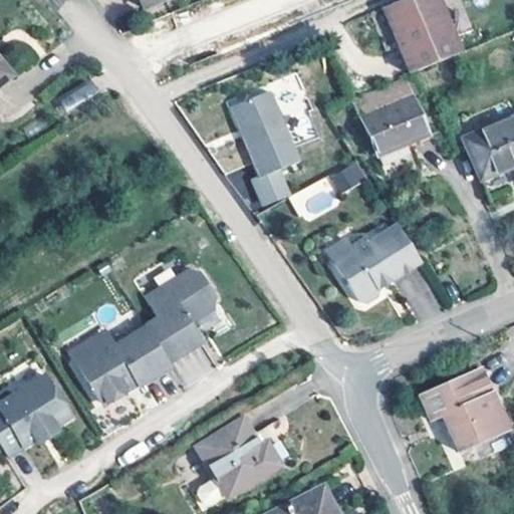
[(440,0),(395,0),(382,5),(389,20),(397,23),(402,35),(398,43),(410,70),(461,49),(440,0)]
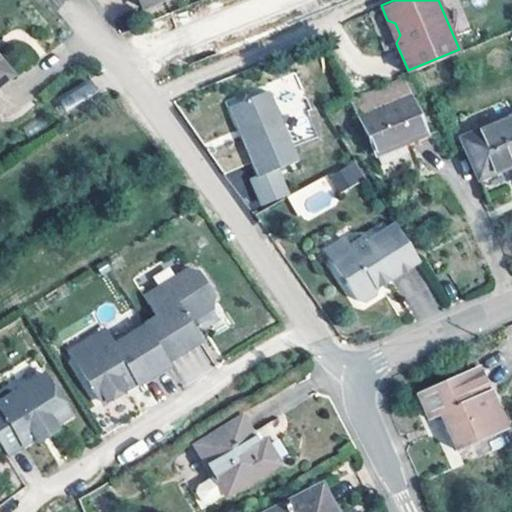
[(395,23),(387,20),(396,43),(400,35),(395,23)]
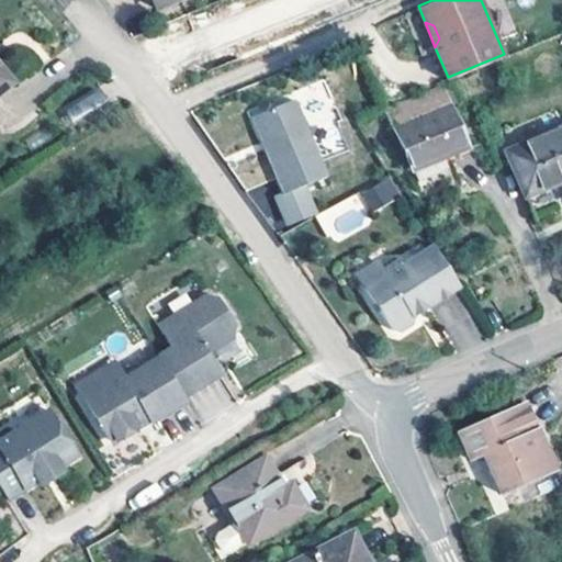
[(388,102),(356,115),(369,135),(452,100),(442,79),(388,102)]
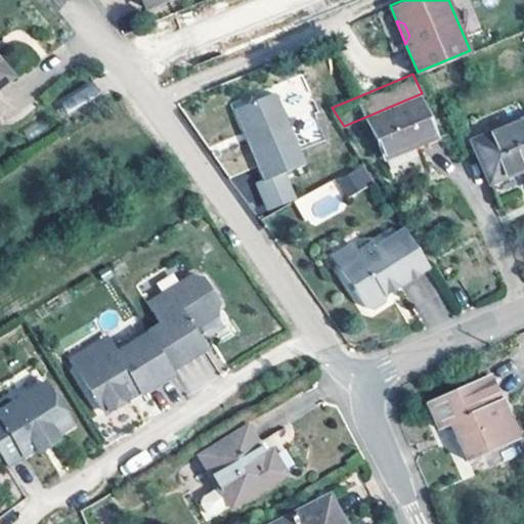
[(68,112),(99,96),(93,84),(61,99),(68,112)]
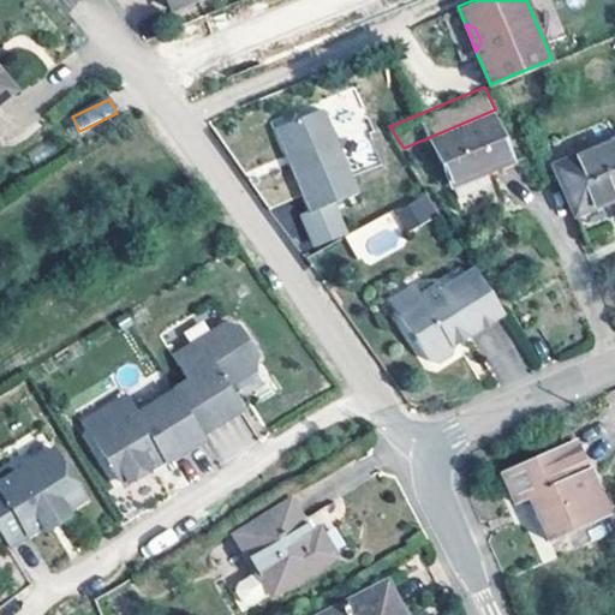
[(323,105),(281,121),(297,159),(290,161),(310,209),(358,190),(323,105)]
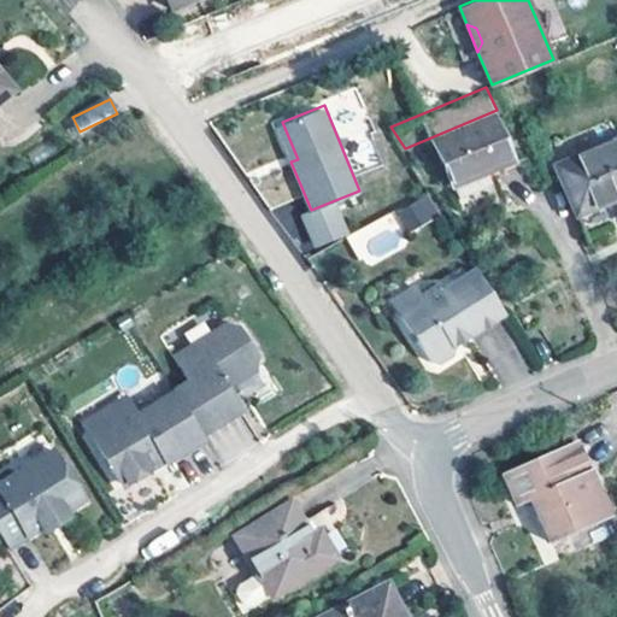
[(517,157),(497,110),(405,148),(430,188),(439,204),(500,177),(495,166),(517,157)]
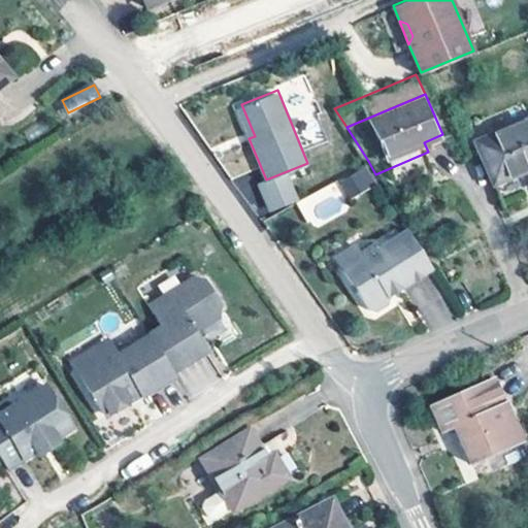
[(241,104),(236,106),(249,138),(255,136),(241,104)]
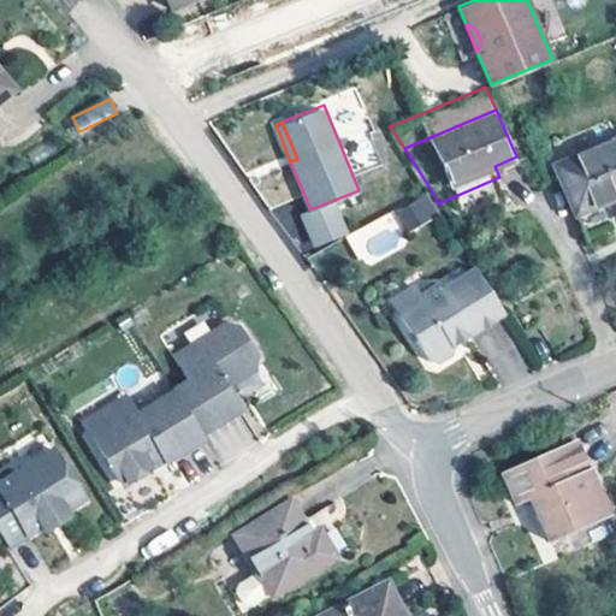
[(615,138),(558,161),(580,211),(615,195),(615,138)]
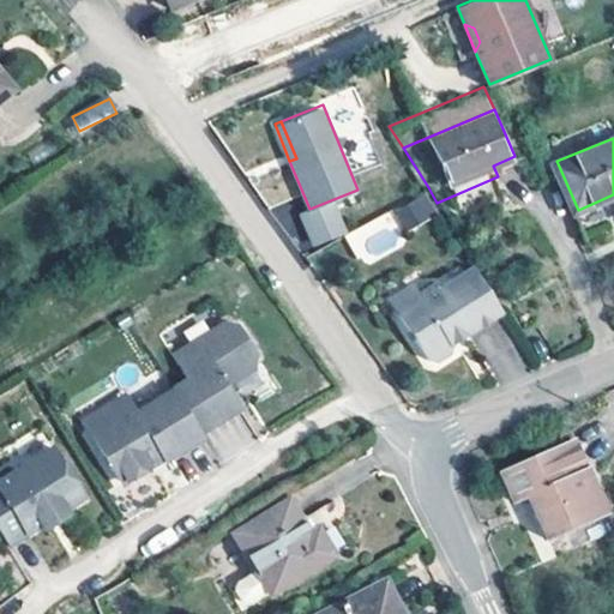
[(428,194),(393,209),(403,230),(438,217),(428,194)]
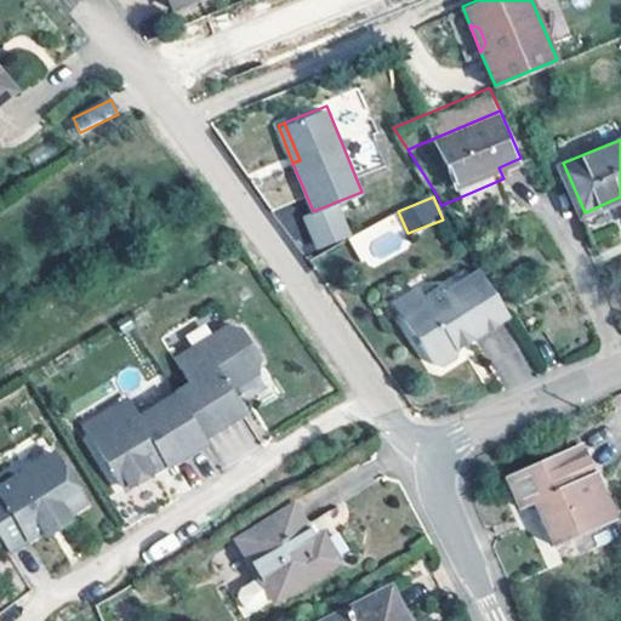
[(387,218),(351,238),(364,265),(400,245),(387,218)]
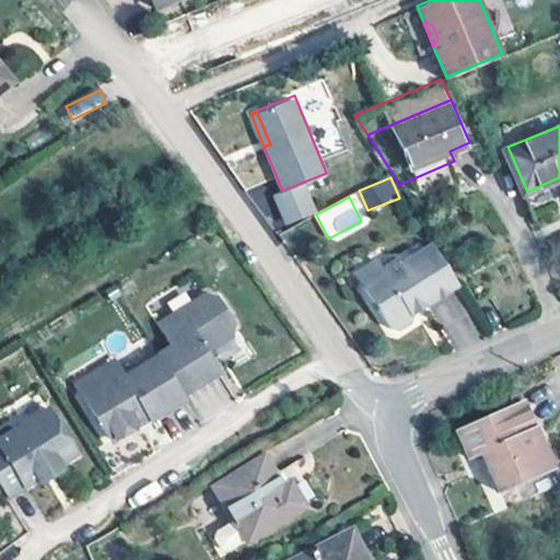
[(464,291),(439,249),(408,268),(406,264),(387,275),(391,279),(370,292),(395,335),(405,336),(417,328),(417,321),(415,316),(430,307),(432,311),(464,291)]
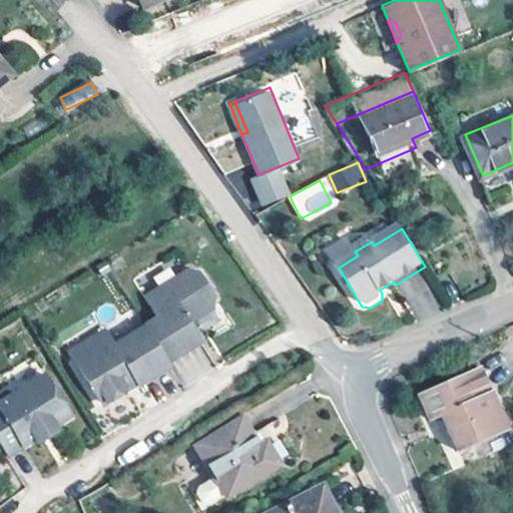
[(355,251),(351,243),(331,255),(339,268),(358,255),(355,251)]
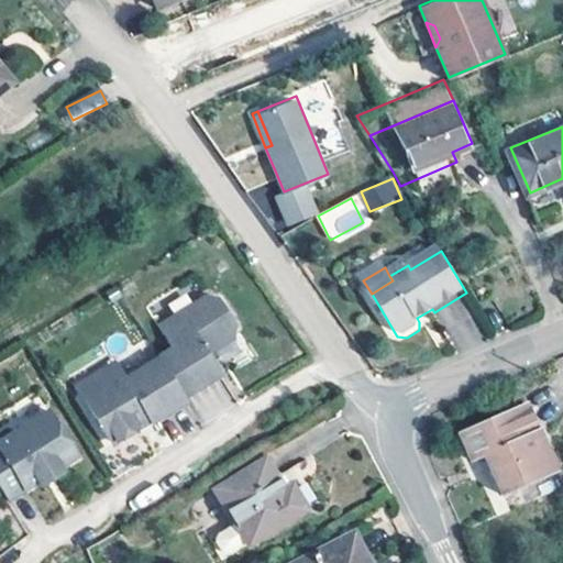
[(157,353),(158,354),(184,394),(221,371),(207,349),(232,333),(234,320),(218,295),(206,291),(157,322),(172,344),(157,353)]
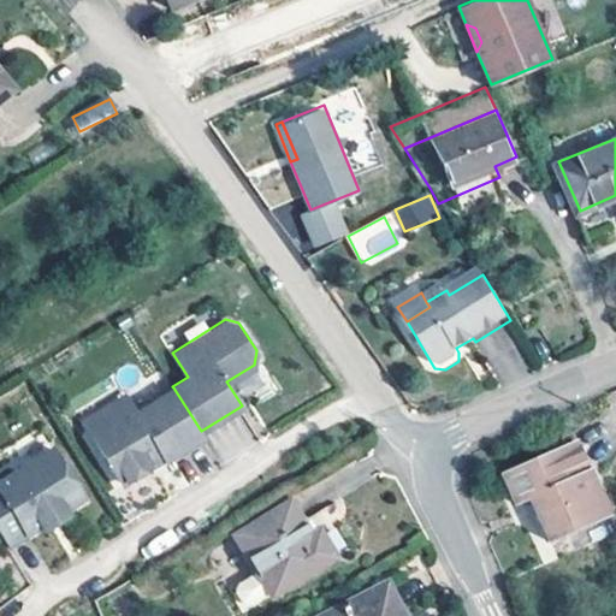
[(475,342),(473,338),(456,348),(458,353),(475,342)]
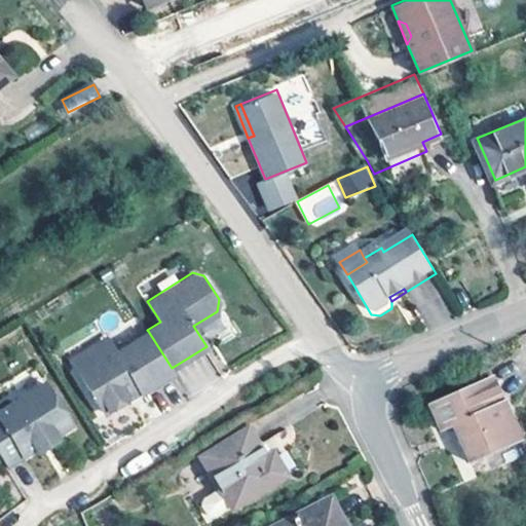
[(172,368),(148,331),(117,350),(116,348),(79,371),(104,409),(110,410),(128,398),(125,393),(138,385),(141,390),(141,392),(175,372),(172,368)]
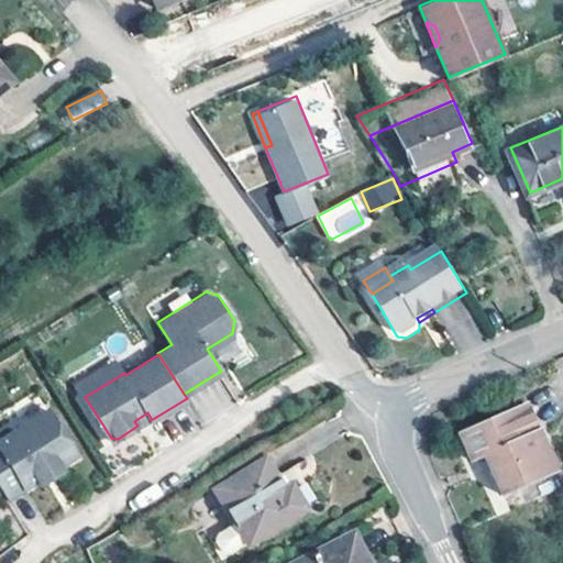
[(76,383),(85,397),(124,373),(114,359),(76,383)]
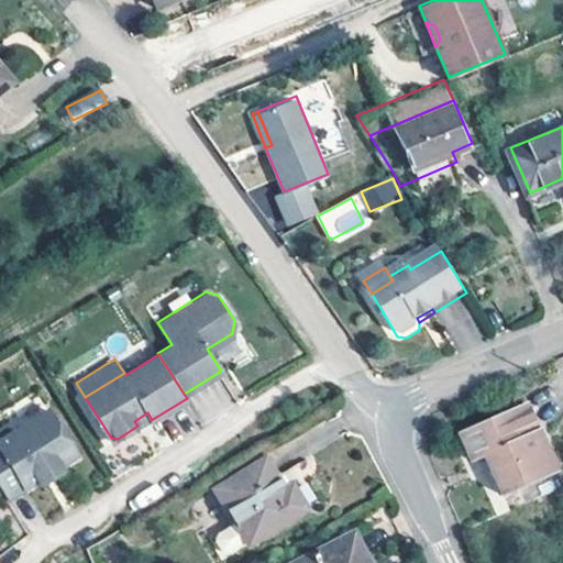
[(539,444),(520,401),(455,428),(467,457),(477,454),(495,493),(521,482),(516,470),(536,461),(531,449),(539,444)]
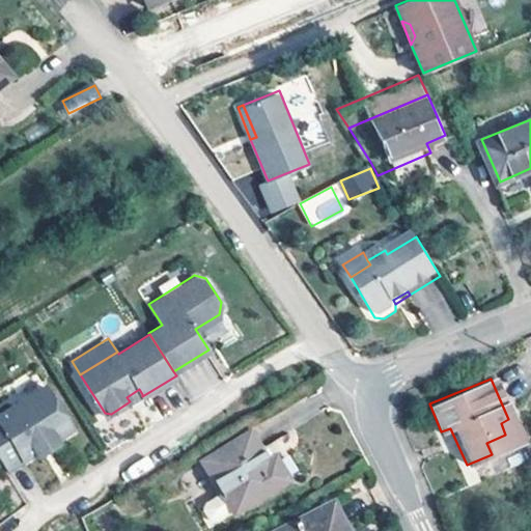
[(73,428),(46,384),(0,411),(0,456),(7,469),(35,450),(56,438),(73,428)]
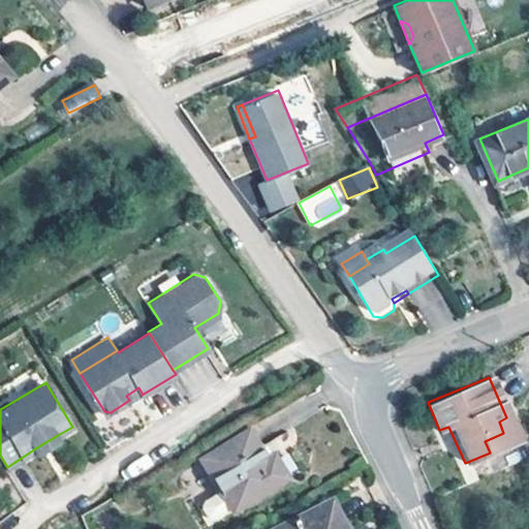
[(142,393),(138,387),(126,396),(129,400),(142,393)]
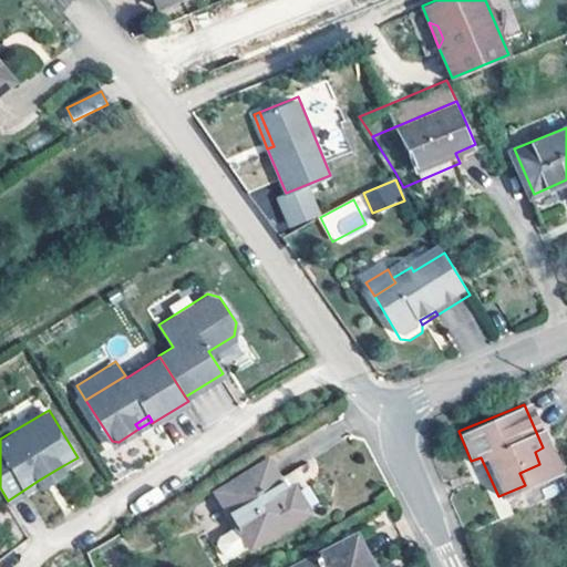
[(284,491),(267,461),(215,491),(248,546),(308,511),(292,485),(284,491)]
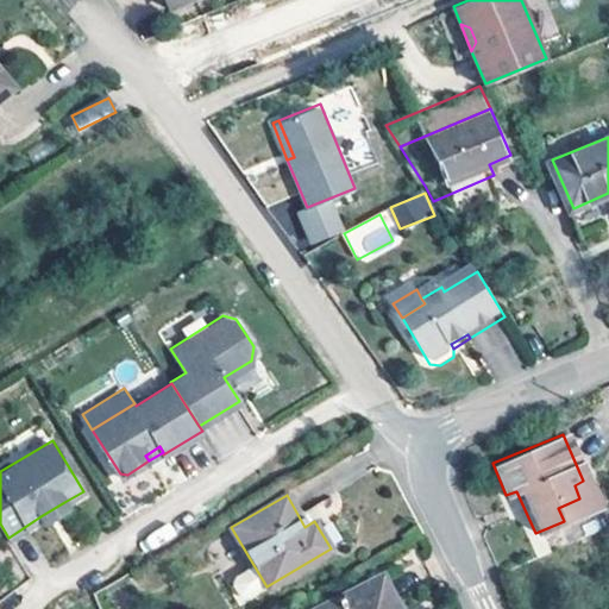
[(68,508),(64,502),(41,516),(44,522),(68,508)]
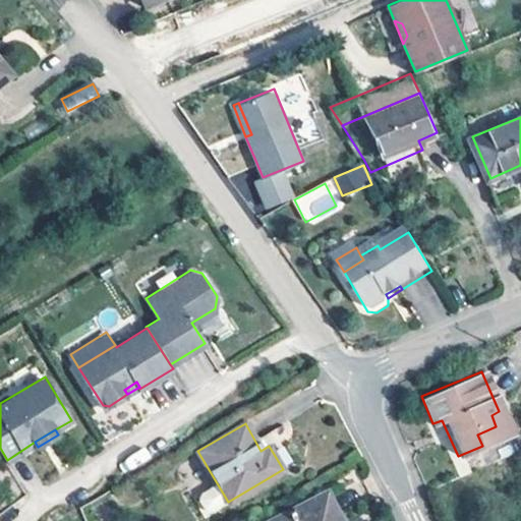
[(196,495),(206,516),(226,507),(217,486),(196,495)]
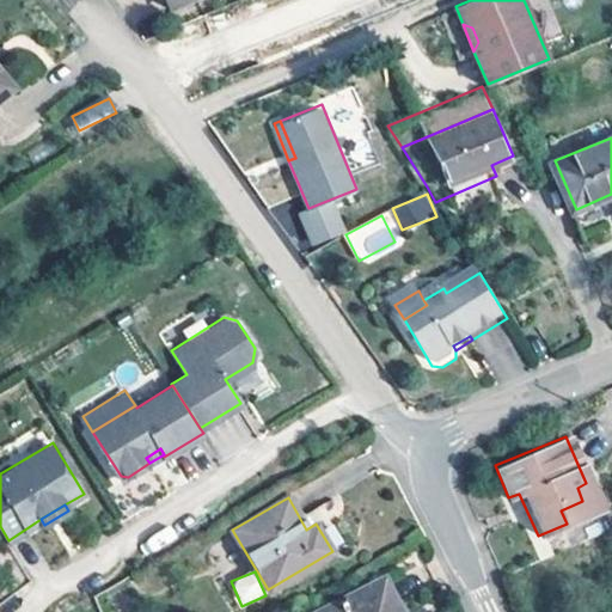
[(399,611),(383,579),(317,611),(399,611)]
